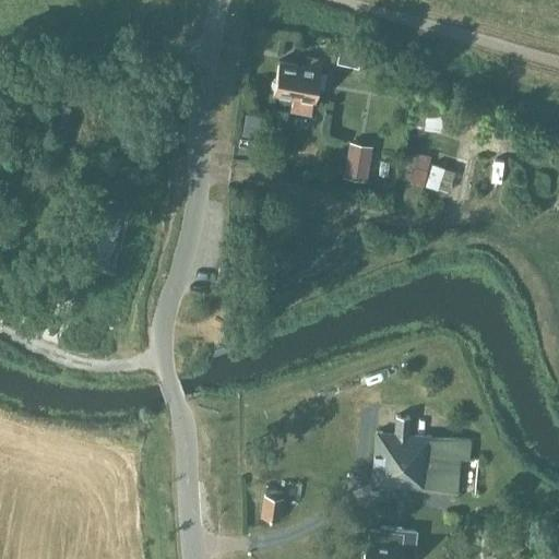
[(335,62),(357,68),(360,54),(339,48),(335,62)]
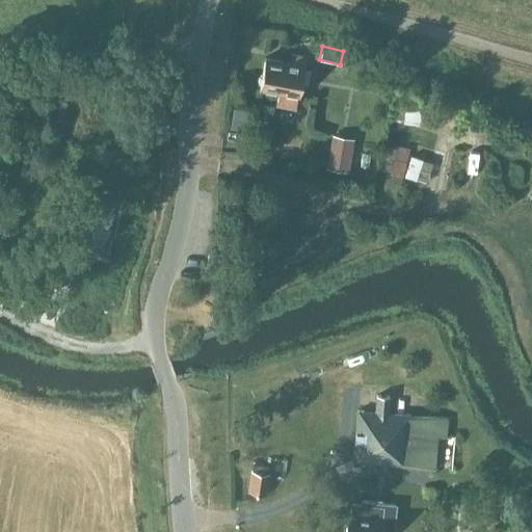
[(260,90),(277,94),(275,106),(295,109),(297,97),(299,97),(306,56),(293,54),(291,62),(265,58),(260,90)]
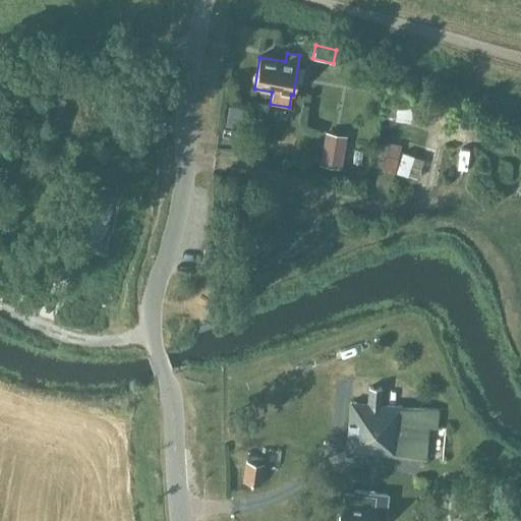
[(383,116),(422,127),(429,102),(391,91),(390,91),(383,116)]
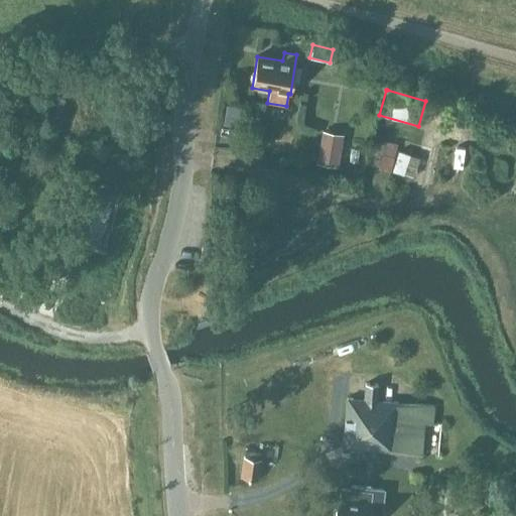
[(66,121),(72,103),(56,98),(51,117),(66,121)]
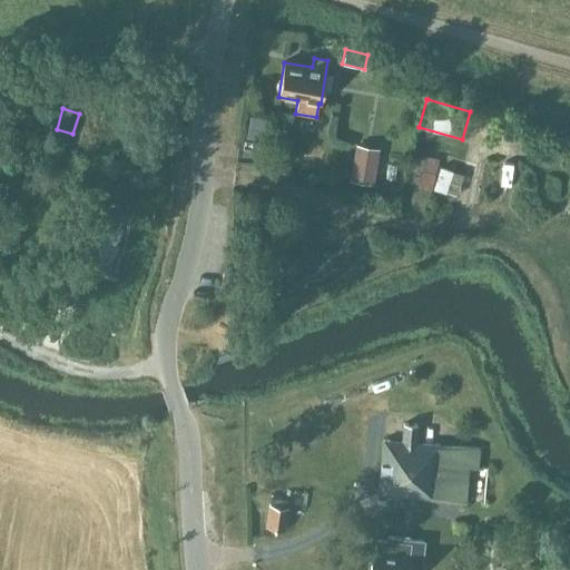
[(351,182),(371,186),(379,149),(356,145),(351,182)]
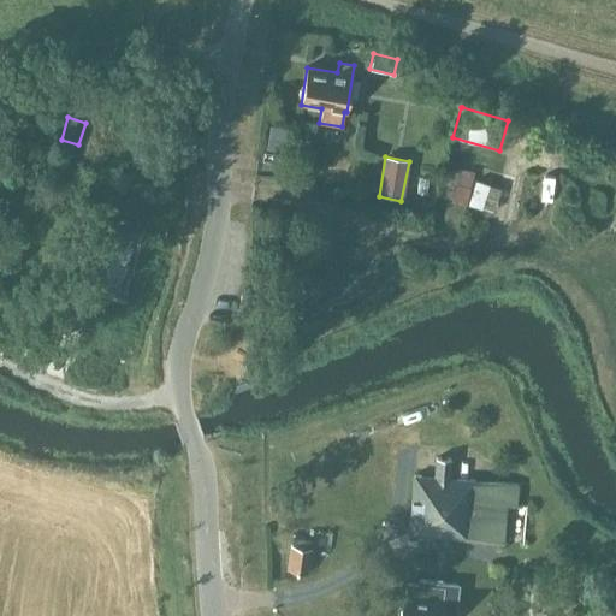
[(73,164),(61,161),(58,182),(70,184),(73,164)]
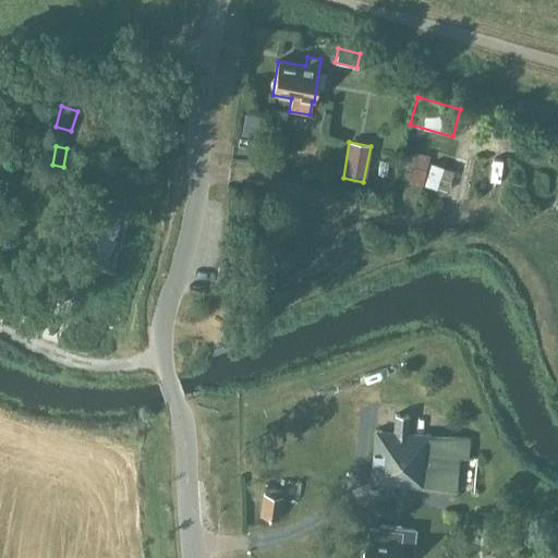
[(409,181),(422,184),(428,155),(415,153),(414,155),(404,154),(402,167),(412,169),(409,181)]
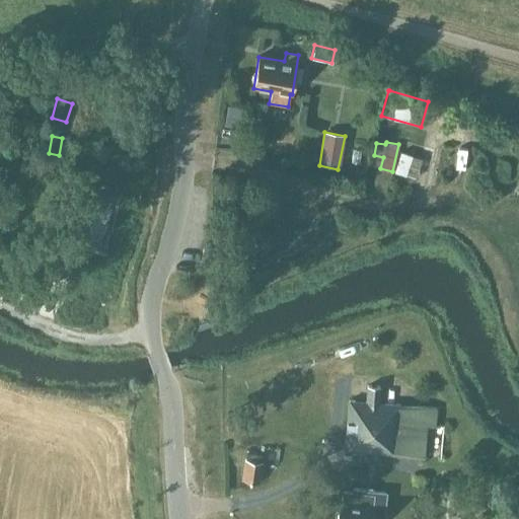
[(423,159),(400,153),(394,172),(417,179),(423,159)]
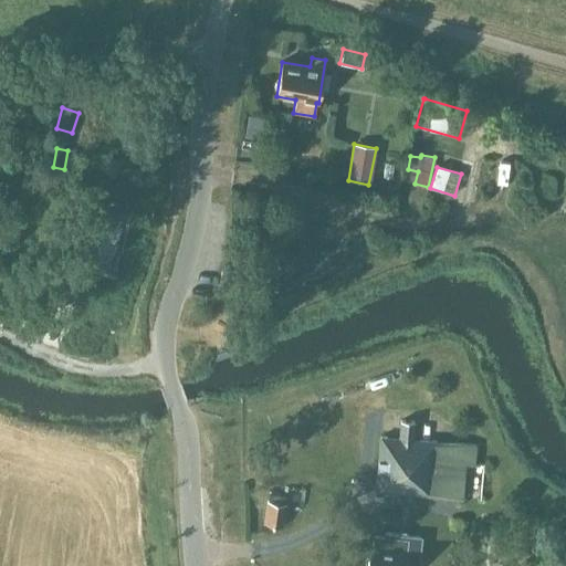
[(376,492),(428,496),(463,500),(465,464),(474,464),(475,446),(432,441),(415,439),(415,422),(401,421),(399,439),(380,438),(376,492)]
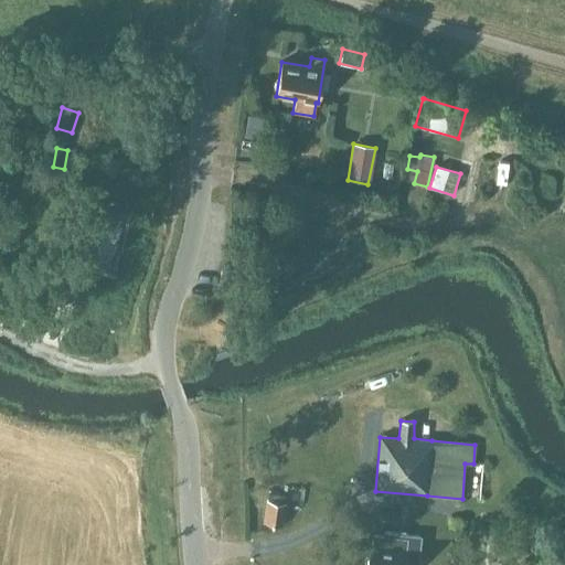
[(264,524),(283,526),(287,497),(268,494),(264,524)]
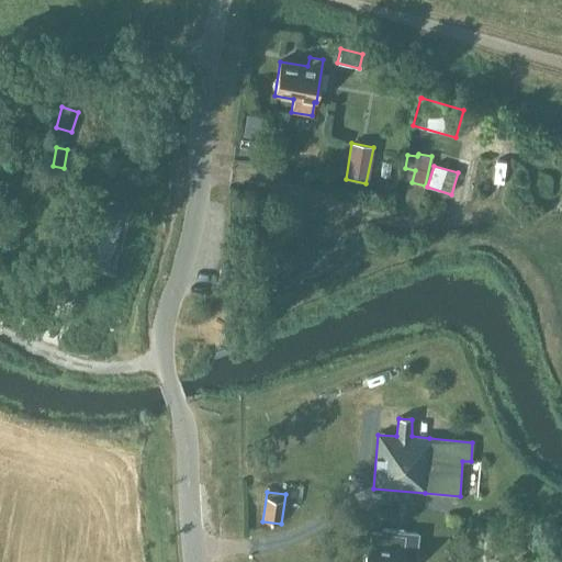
[(362,561),(402,561),(403,561),(413,561),(415,561),(418,532),(381,529),(381,531),(370,530),(369,543),(364,542),(362,561)]
